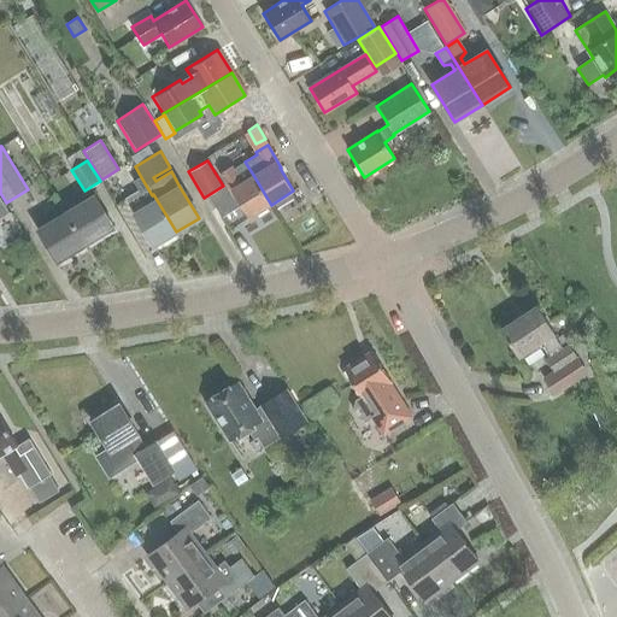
[(271,205),(253,175),(245,162),(233,169),(231,166),(219,174),(233,197),(235,195),(250,218),(271,205)]
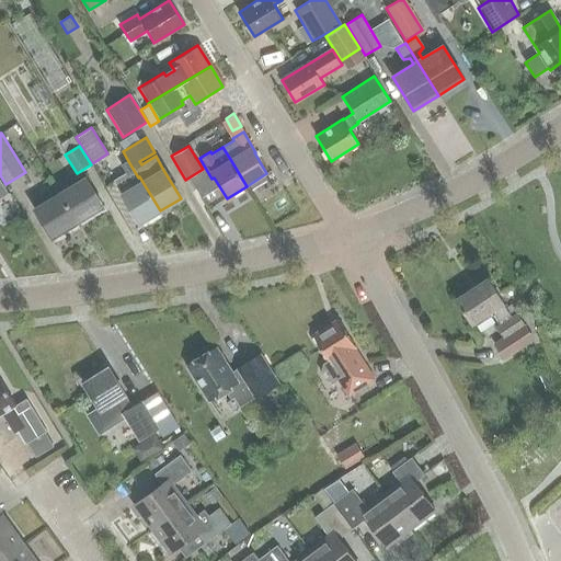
[(122,165),(126,173),(114,181),(123,194),(122,194),(139,222),(160,210),(139,176),(138,178),(128,161),(122,165)]
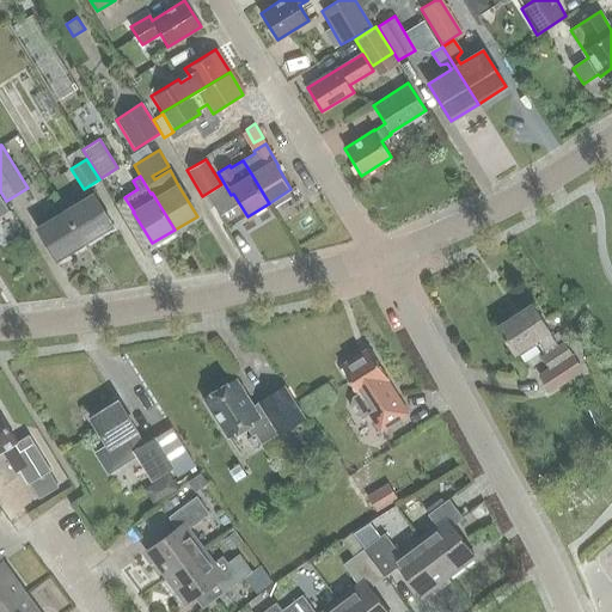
[(84,243),(102,232),(112,226),(93,195),(80,202),(78,197),(62,207),(84,243)]
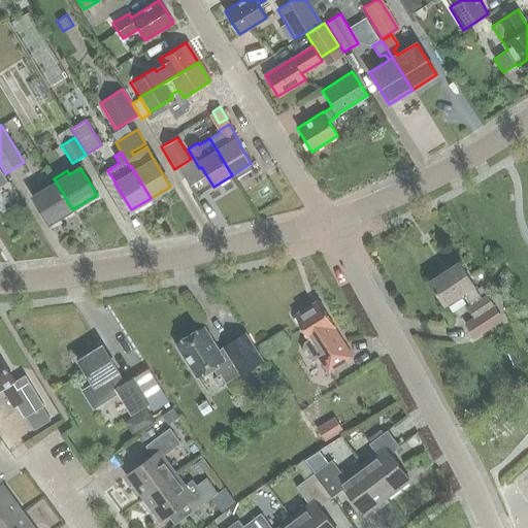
[(50,224),(72,209),(54,178),(41,186),(43,190),(33,197),(50,224)]
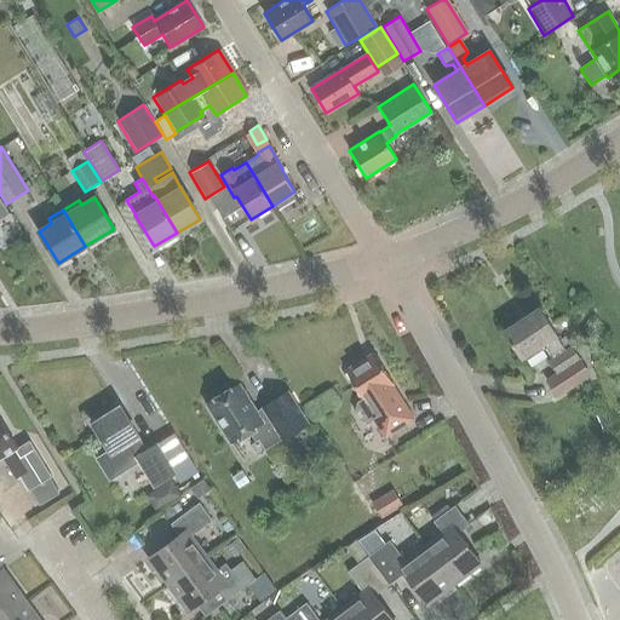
[(521,357),(523,356),(527,361),(544,350),(540,345),(543,343),(554,359),(549,361),(557,373),(546,380),(557,397),(590,375),(570,348),(564,351),(555,336),(556,336),(539,309),(504,331),(521,357)]
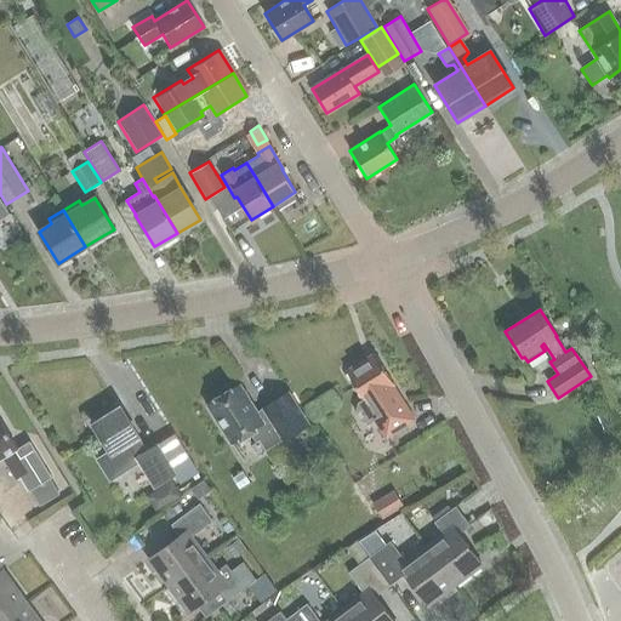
[(393,386),(374,353),(346,371),(364,400),(358,404),(357,412),(362,420),(370,422),(374,420),(386,438),(415,420),(393,386)]
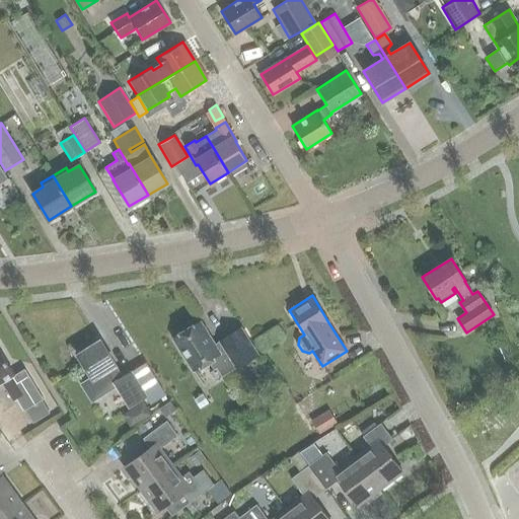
[(218,341),(214,344),(200,321),(172,339),(194,372),(209,362),(214,370),(216,368),(221,376),(235,368),(235,369),(258,354),(240,325),(218,341)]
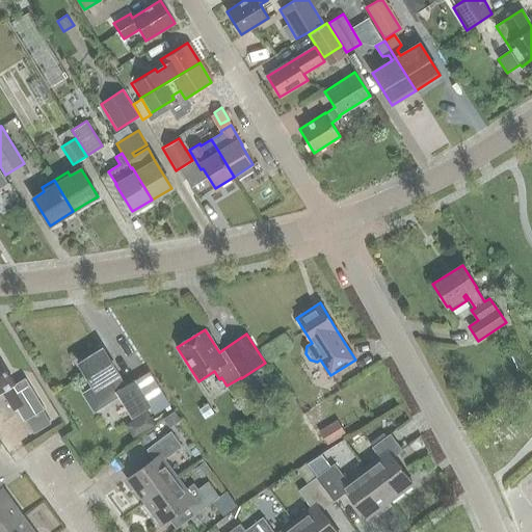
[(95,408),(117,394),(132,417),(150,405),(142,395),(134,381),(125,387),(117,375),(118,375),(102,349),(79,363),(95,388),(85,394),(95,408)]
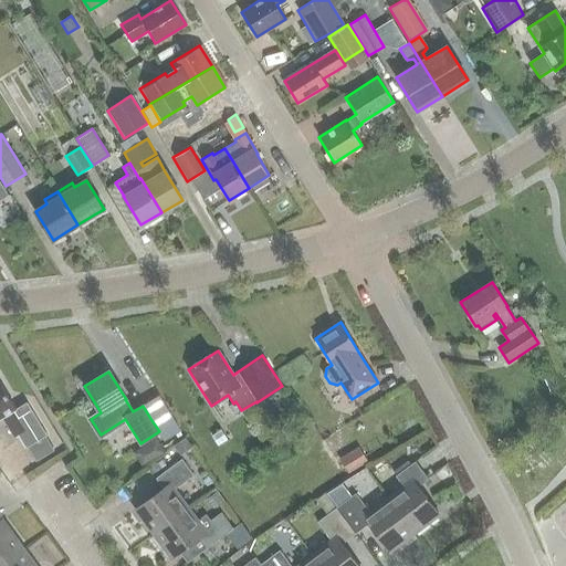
[(27,402),(16,409),(0,384),(0,418),(2,417),(14,437),(19,433),(27,447),(46,435),(27,402)]
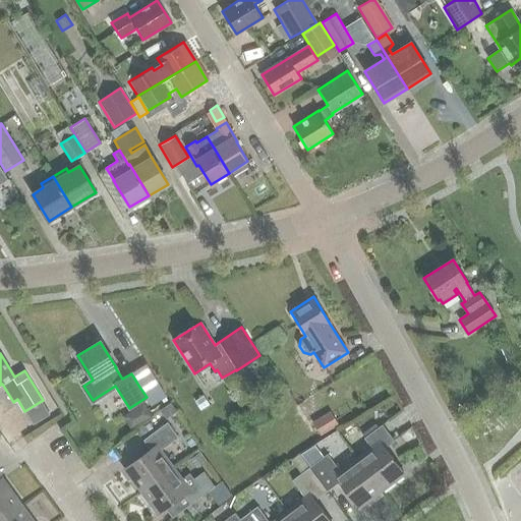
[(146,364),(131,373),(139,387),(147,397),(152,405),(165,396),(161,389),(146,364)]
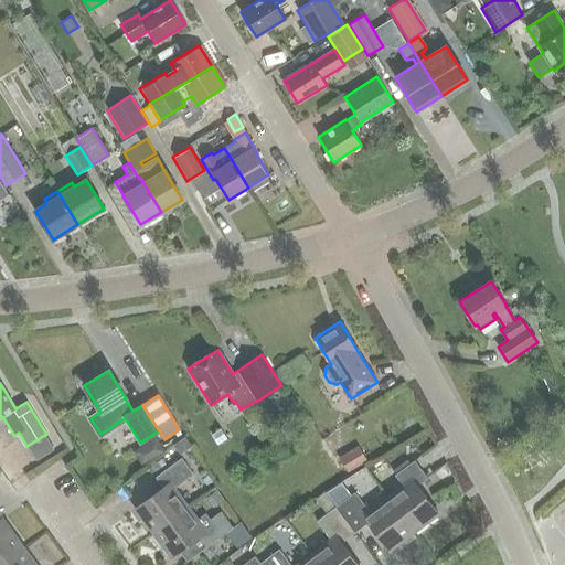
[(226,438),(220,428),(210,435),(216,445),(226,438)]
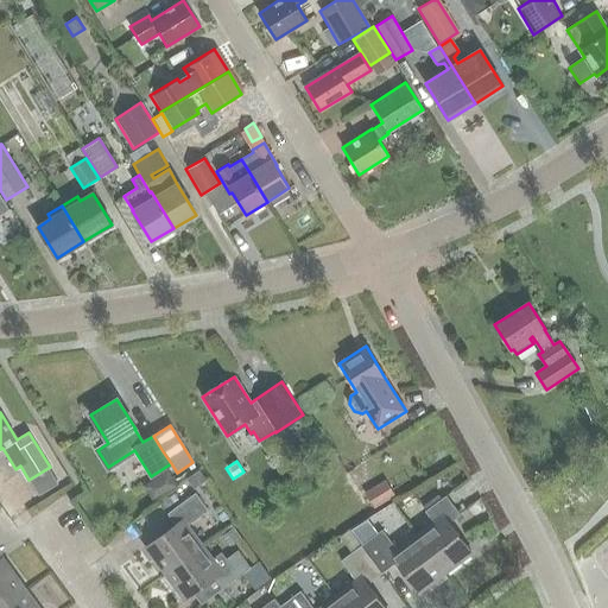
[(207,481),(198,469),(187,479),(194,489),(207,481)]
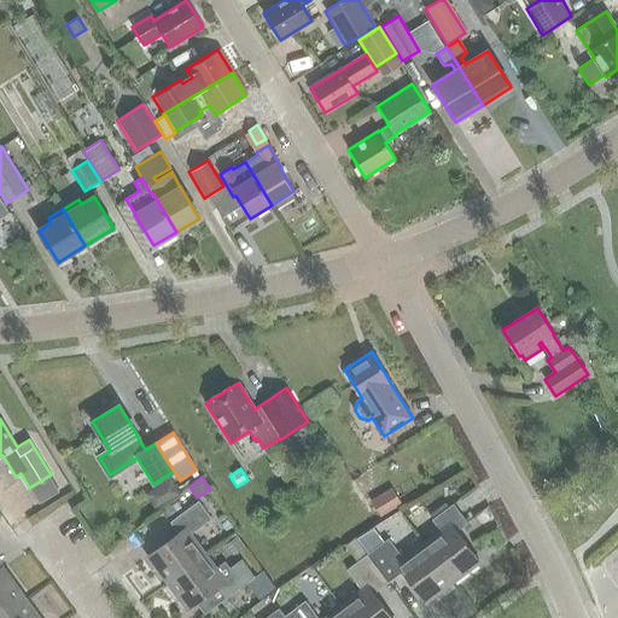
[(401,503),(391,488),(369,501),(379,517),(401,503)]
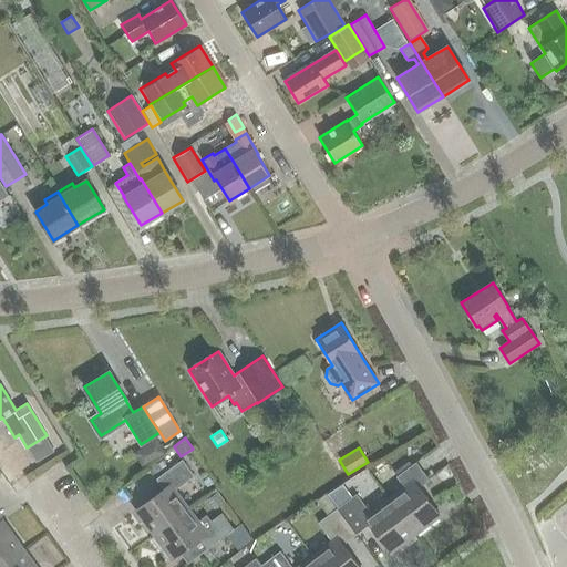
[(166,466),(162,459),(156,463),(161,471),(166,466)]
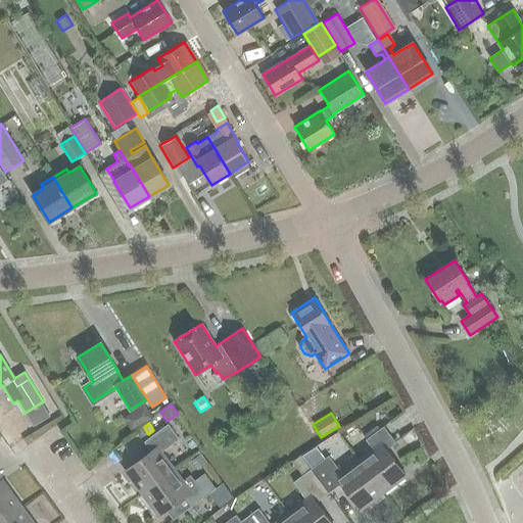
[(141,493),(174,470),(160,453),(178,439),(168,425),(144,442),(151,452),(125,471),(141,493)]
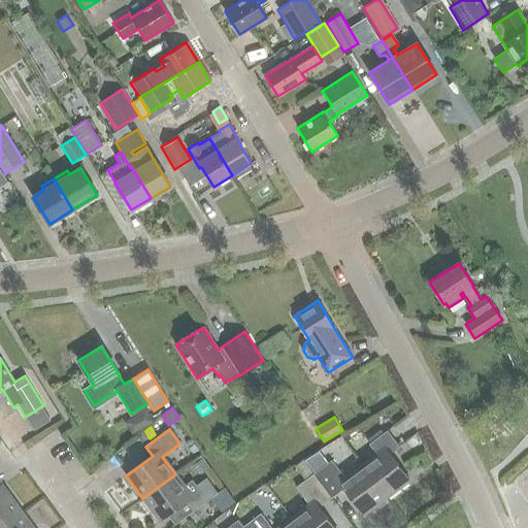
[(409,481),(390,454),(399,447),(387,430),(369,444),(376,454),(362,464),(387,498),(409,481)]
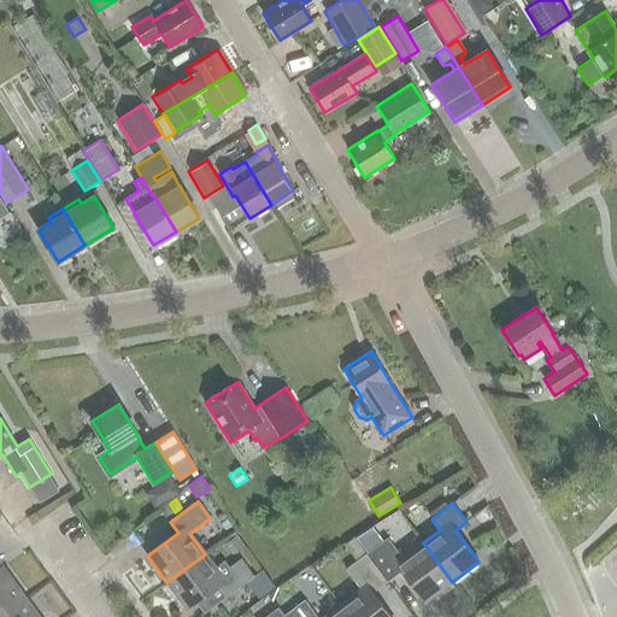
[(244,545),(236,535),(224,544),(233,554),(244,545)]
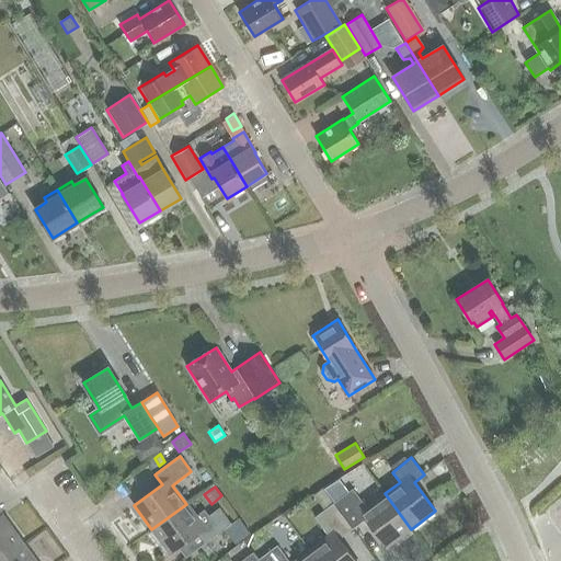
[(333,503),(352,529),(365,519),(386,548),(411,529),(385,493),(366,507),(352,489),(342,496),(333,503)]
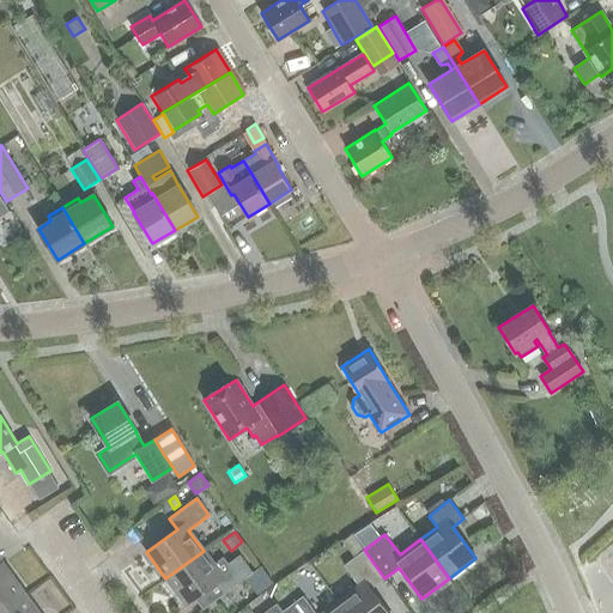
[(346,612),(388,612),(370,589),(384,578),(364,550),(344,565),(358,586),(338,601),(346,612)]
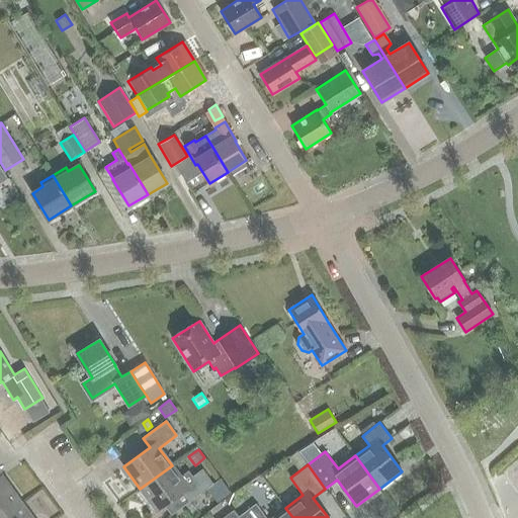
[(208,487),(212,485),(201,469),(184,483),(172,465),(140,489),(156,511),(182,492),(189,502),(208,487)]
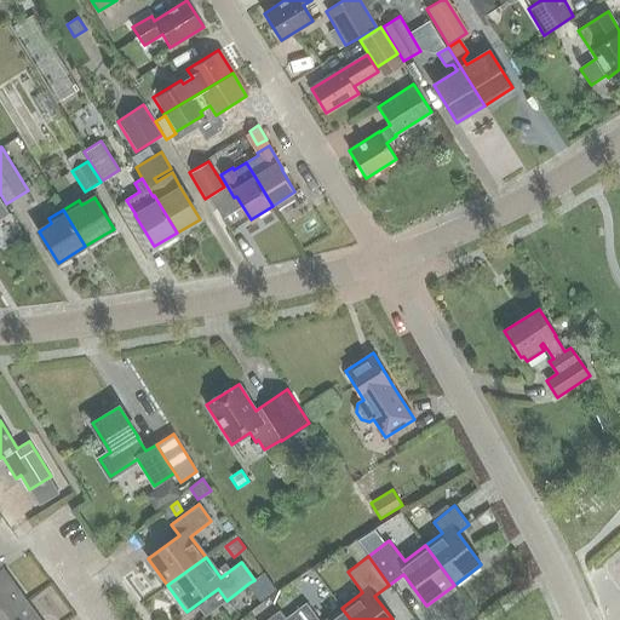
[(0,616),(24,600),(3,569),(0,570),(0,616)]
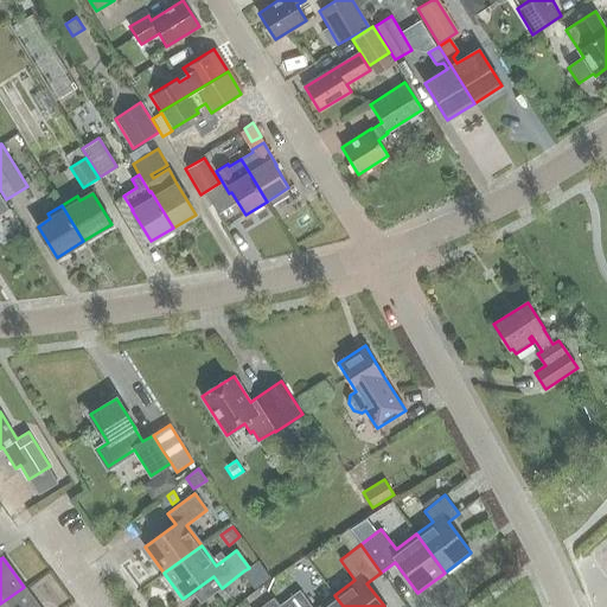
[(249,568),(244,570),(256,587),(270,576),(259,561),(249,568)]
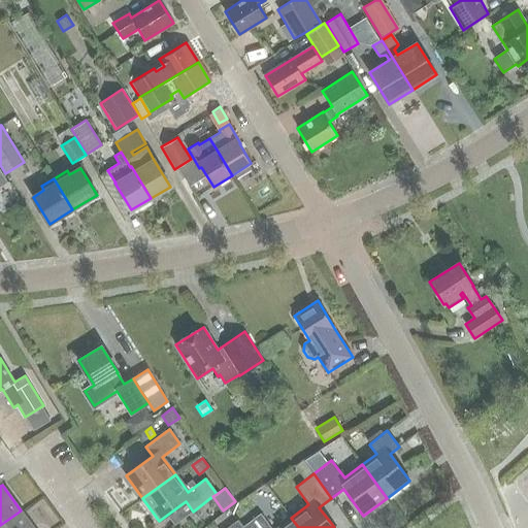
[(34,527),(21,510),(0,525),(0,527),(34,527)]
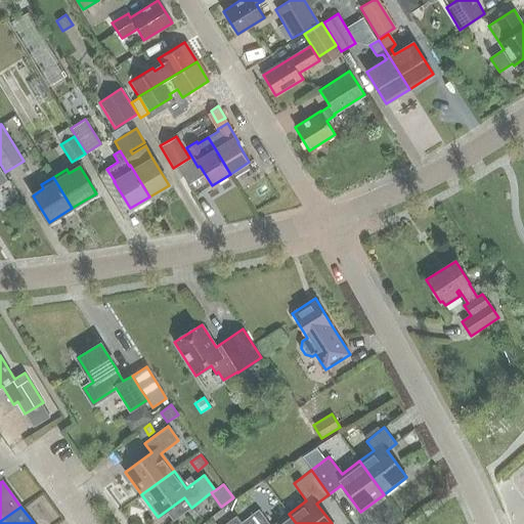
[(296,523),(289,514),(274,523),(268,523),(258,510),(241,523),(239,523),(241,523),(296,523)]
